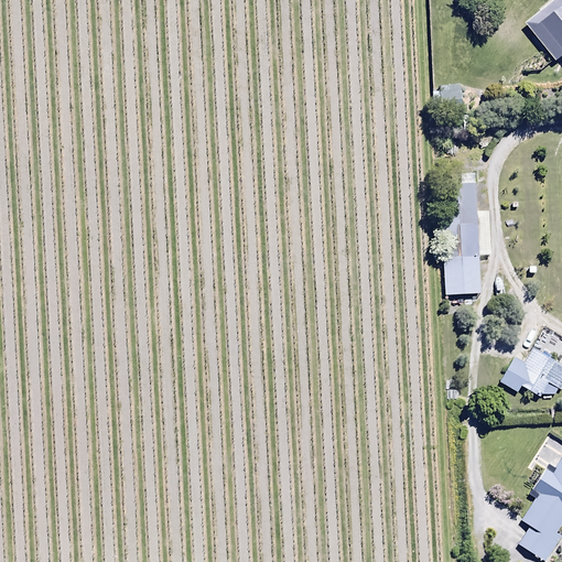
[(554,0),(526,23),(554,60),(561,54),(561,0),(554,0)]
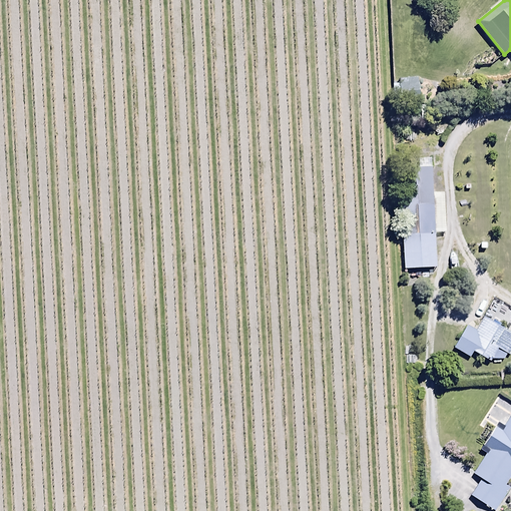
[(435,267),(433,167),(403,168),(405,268),(435,267)]
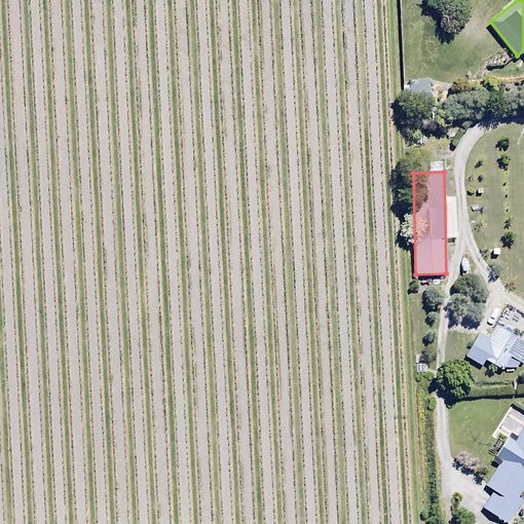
[(517,367),(523,358),(523,340),(513,334),(515,331),(508,326),(506,330),(497,324),(489,337),(481,332),(466,354),(482,364),(486,358),(503,369),(504,367),(517,367)]
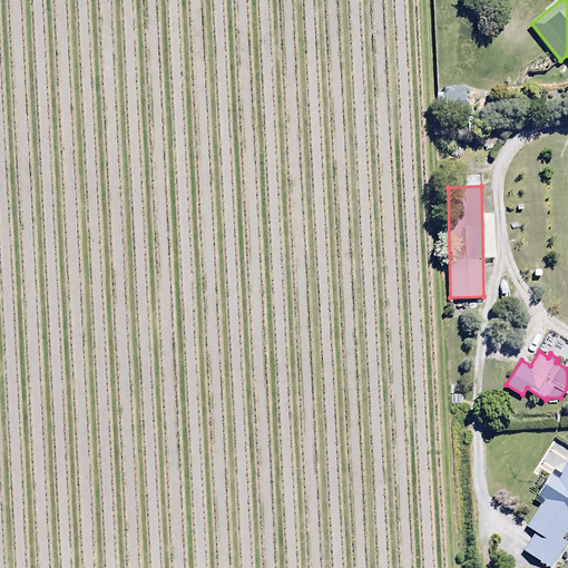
[(567,540),(562,538),(567,530),(567,463),(559,478),(551,472),(535,499),(541,502),(527,526),(536,531),(525,549),(551,566),(567,540)]
